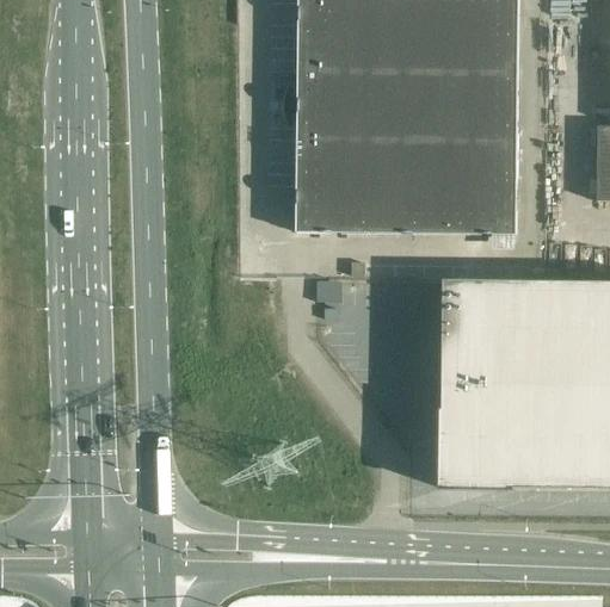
[(296,0),(295,231),(515,234),(517,0),(296,0)]
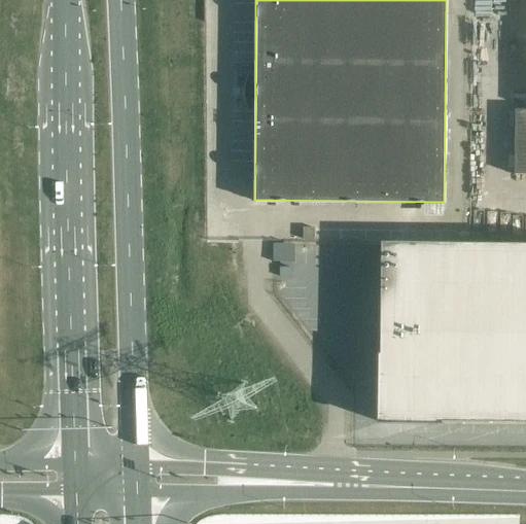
[(525,107),(515,108),(514,173),(525,172),(525,107)]
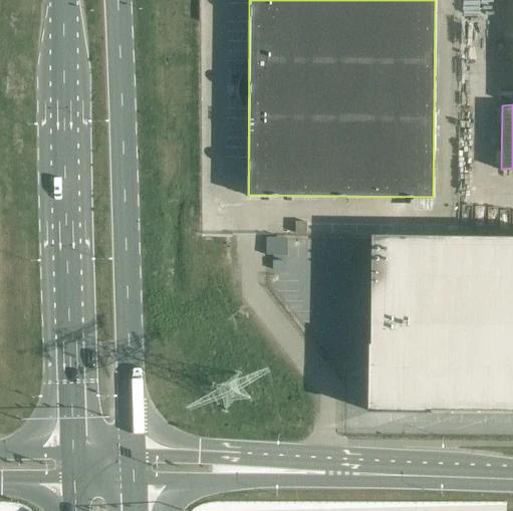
[(294,220),(294,231),(305,231),(305,220),(294,220)]
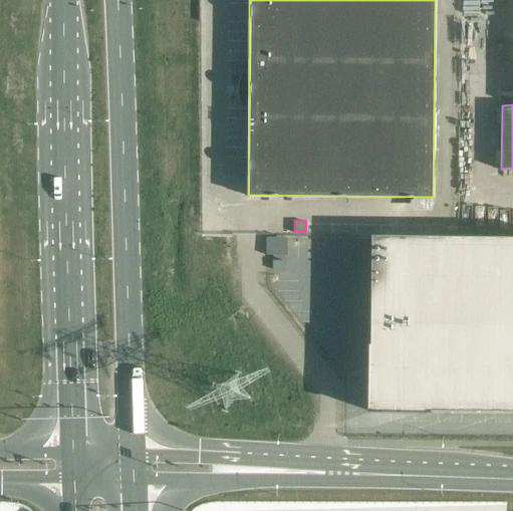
[(512,235),(371,234),(369,348),(370,348),(370,349),(369,410),(426,411),(512,411),(512,235)]
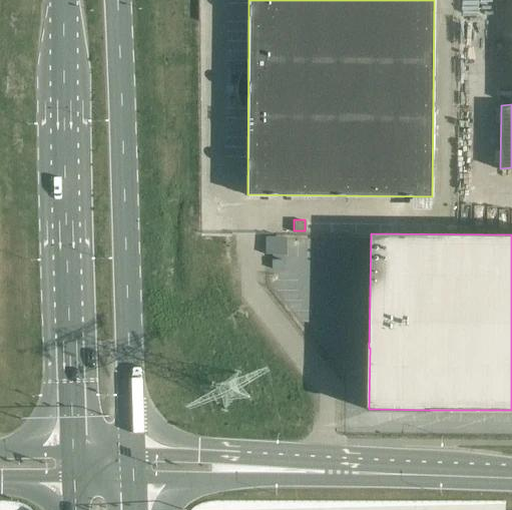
[(272,259),(272,267),(273,267),(284,267),(284,258),(272,259)]
